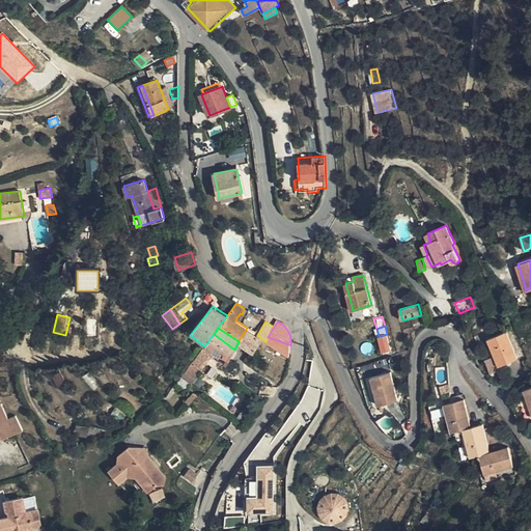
[(239,341),(253,351),(260,338),(257,335),(247,328),(239,341)]
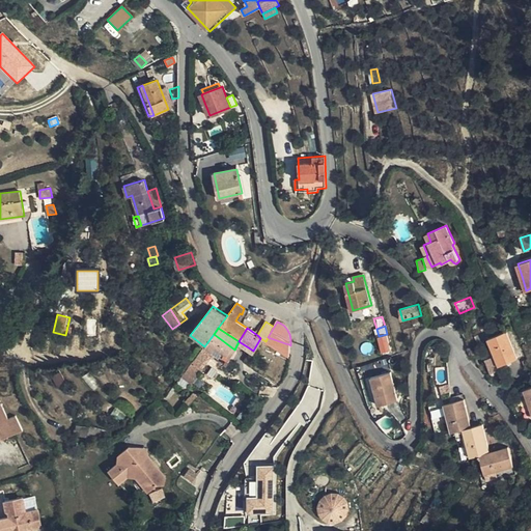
[(495,355),(499,366),(518,358),(507,331),(488,338),(495,355)]
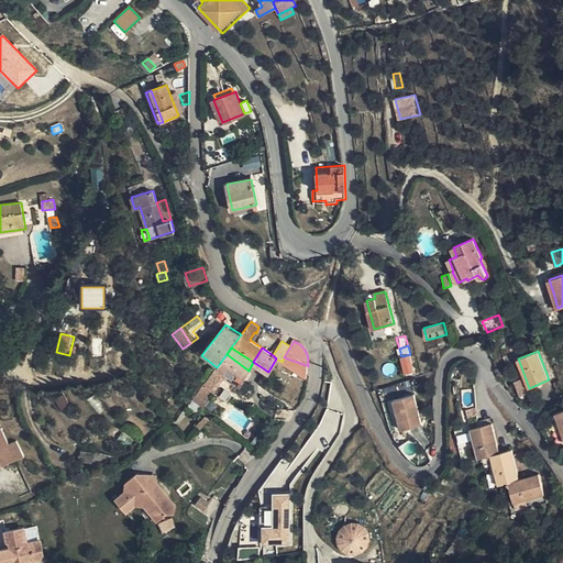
[(227,354),(217,367),(224,372),(228,367),(236,373),(243,378),(249,371),(227,354)]
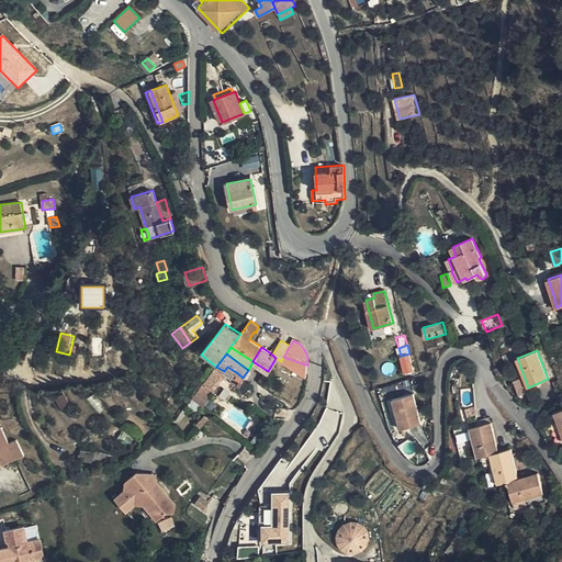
[(409,353),(401,356),(405,374),(414,372),(409,353)]
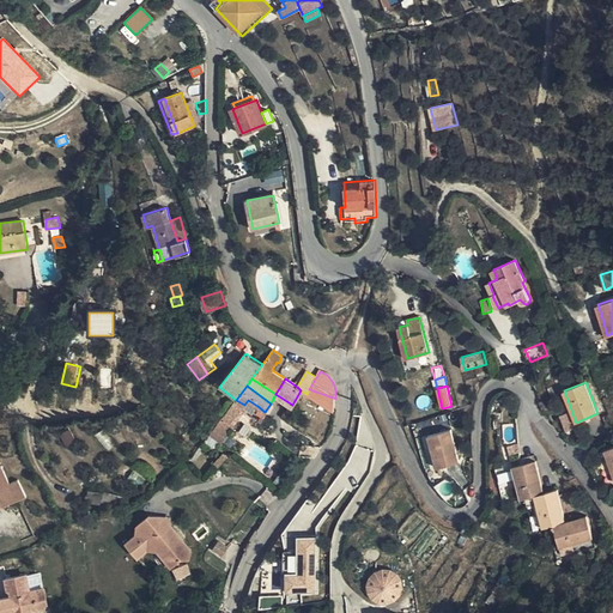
[(236,400),(231,407),(242,414),(243,412),(246,414),(250,410),(244,405),(236,400)]
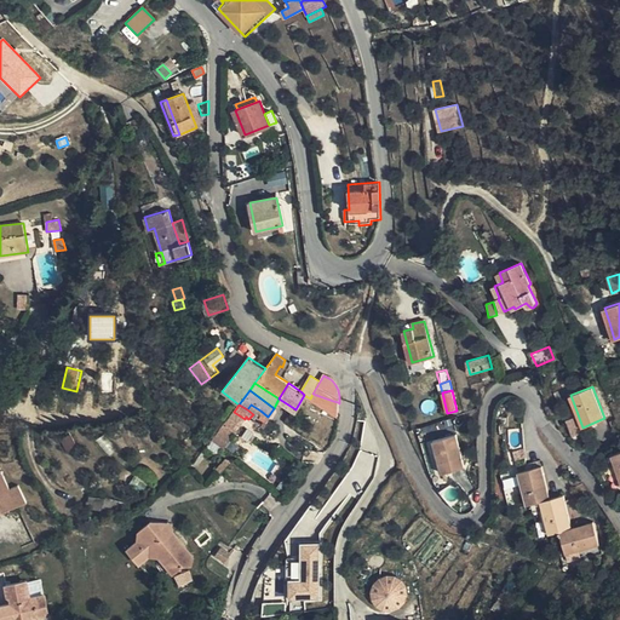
[(247,409),(253,414),(256,417),(260,411),(251,405),(247,409)]
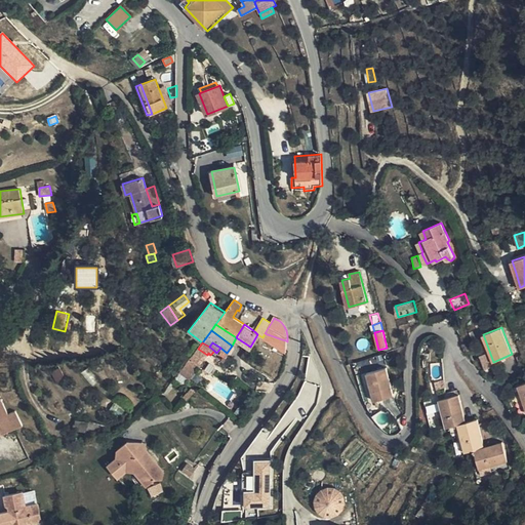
[(207,355),(198,349),(191,357),(200,364),(207,355)]
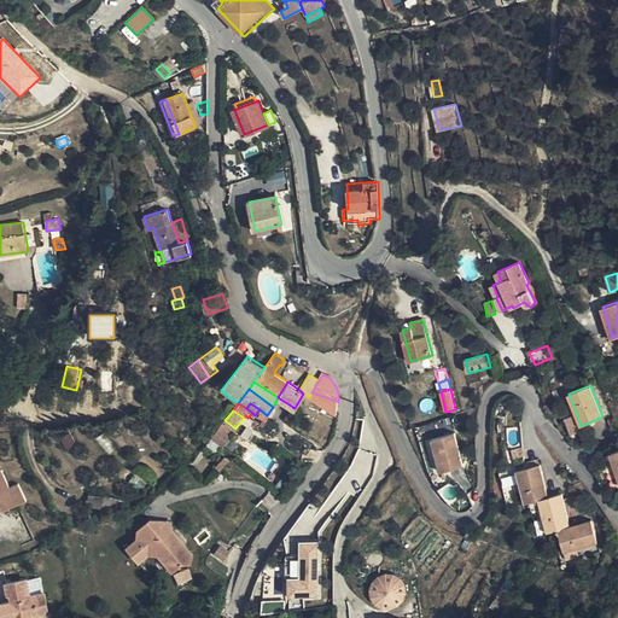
[(582,430),(581,426),(576,413),(565,418),(572,435),(582,430)]
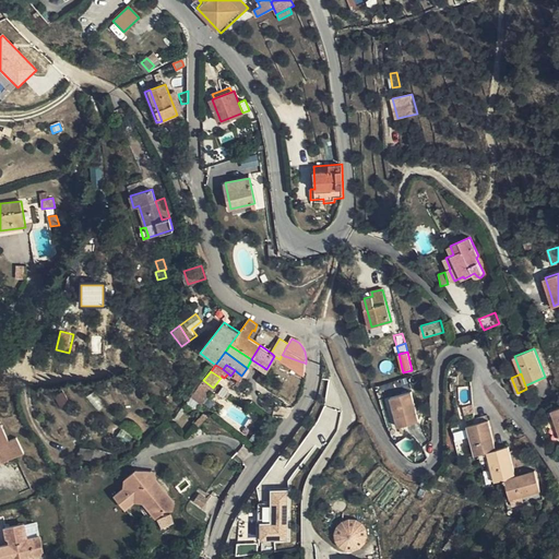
[(302,379),(298,377),(293,375),(290,381),(301,385),(302,379)]
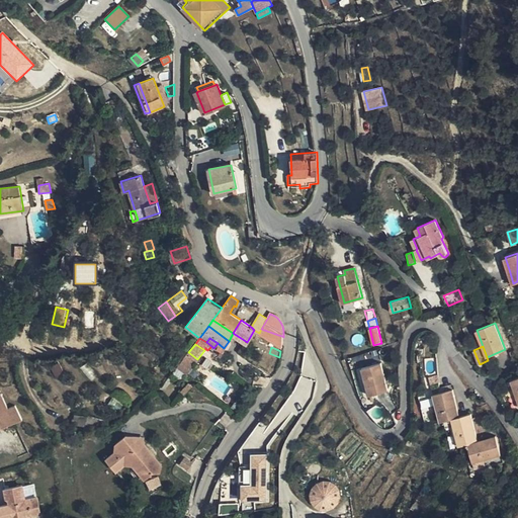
[(255,359),(264,366),(270,356),(262,350),(255,359)]
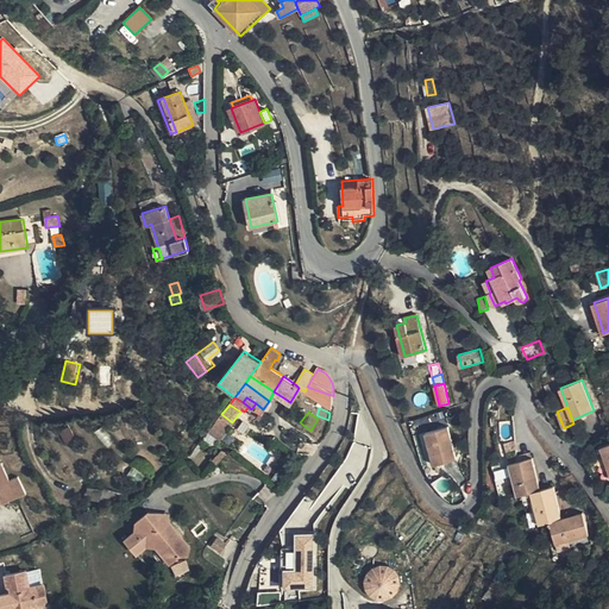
[(221,414),(208,432),(219,440),(232,422),(221,414)]
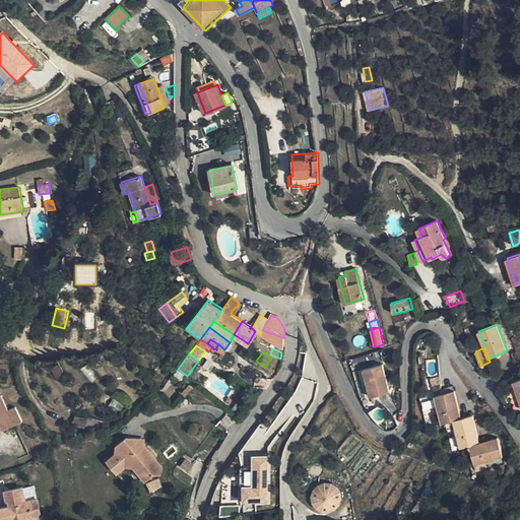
[(390,391),(383,364),(365,369),(372,396),(390,391)]
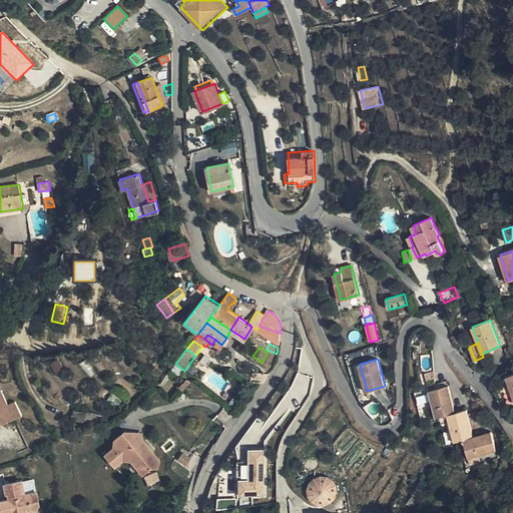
[(437,417),(441,416),(448,414),(456,412),(449,385),(430,390),(433,400),(437,417)]
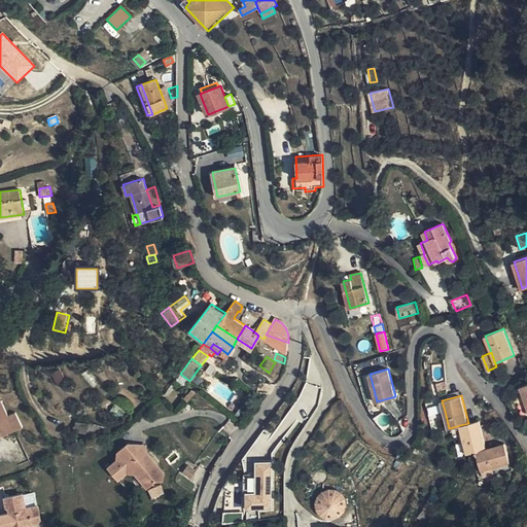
[(0,433),(1,436),(15,430),(23,426),(15,413),(9,416),(0,396),(0,433)]
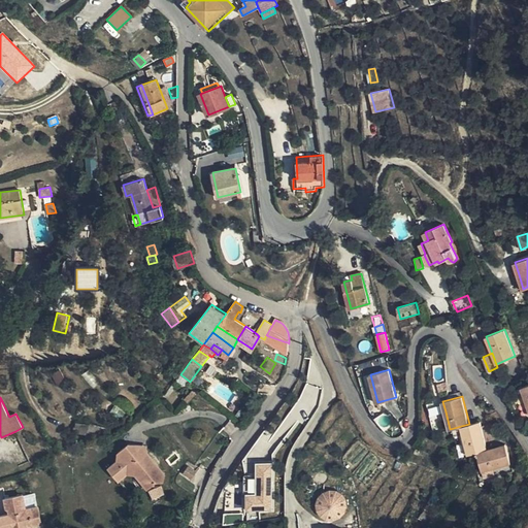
[(438,413),(446,411),(442,401),(436,403),(438,413)]
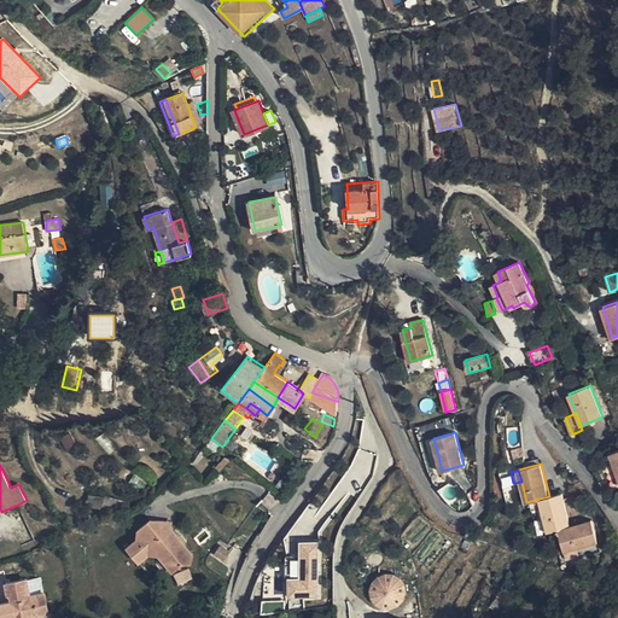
[(540,499),(542,506),(548,532),(560,529),(565,552),(598,543),(592,520),(571,526),(563,494),(549,496),(540,499)]
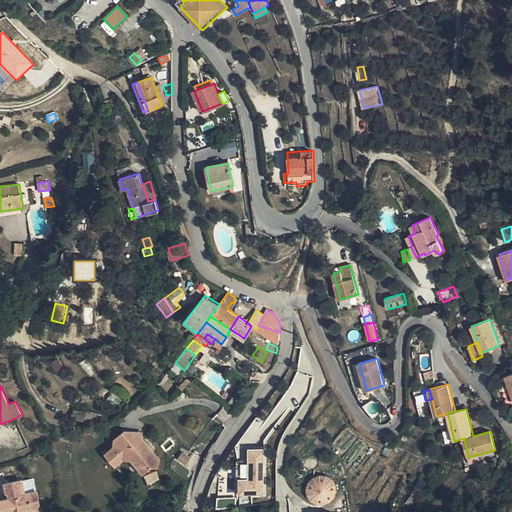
[(441,422),(449,419),(447,413),(440,415),(441,422)]
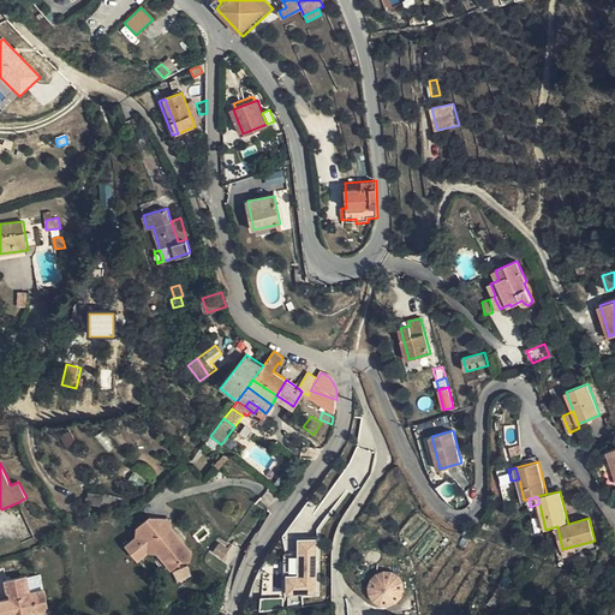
[(174,531),(171,518),(150,515),(138,526),(137,536),(127,545),(138,559),(148,551),(153,551),(157,554),(172,567),(190,554),(174,531)]
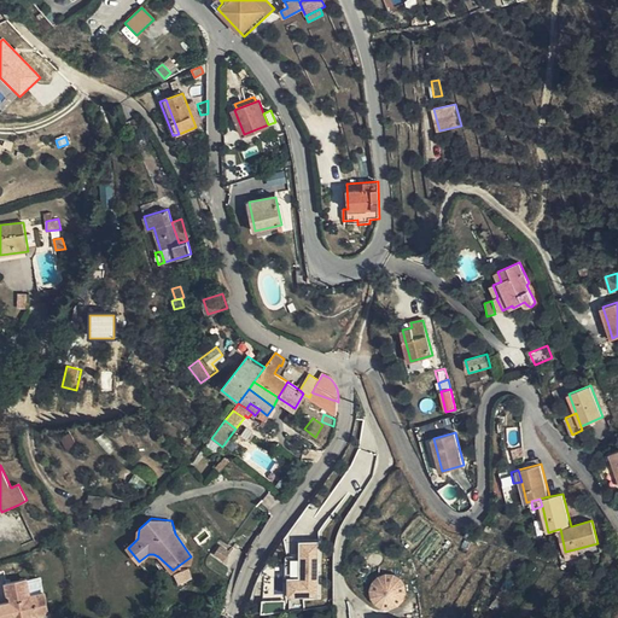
[(319,544),(299,544),(299,581),(287,581),(287,599),(319,599),(319,544)]
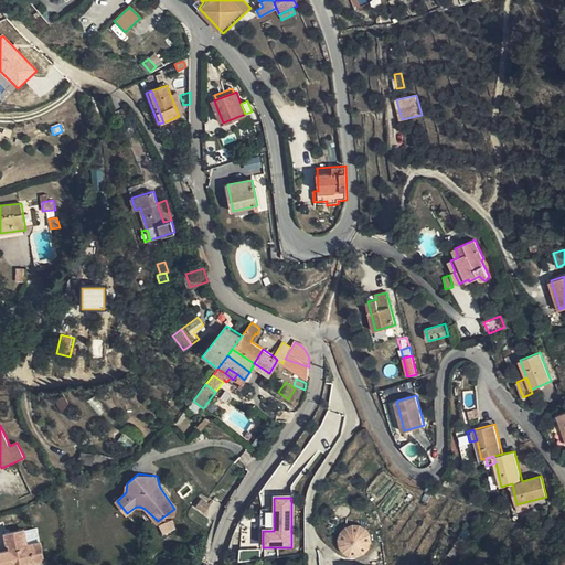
[(196,505),(205,511),(209,505),(201,500),(196,505)]
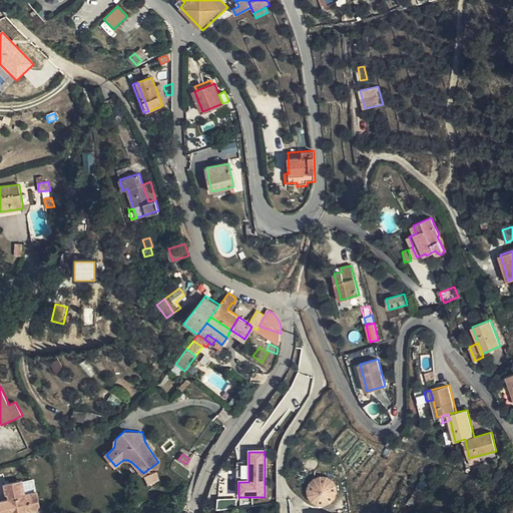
[(160,481),(156,472),(145,476),(149,485),(160,481)]
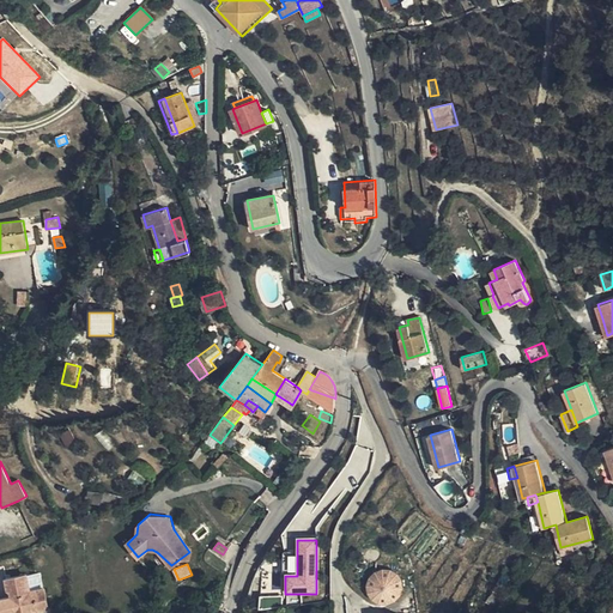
[(366,588),(366,595),(371,601),(374,604),(378,606),(386,606),(395,602),(401,596),(402,589),(401,581),(398,575),(390,571),(382,570),(372,574),(368,582),(366,588)]
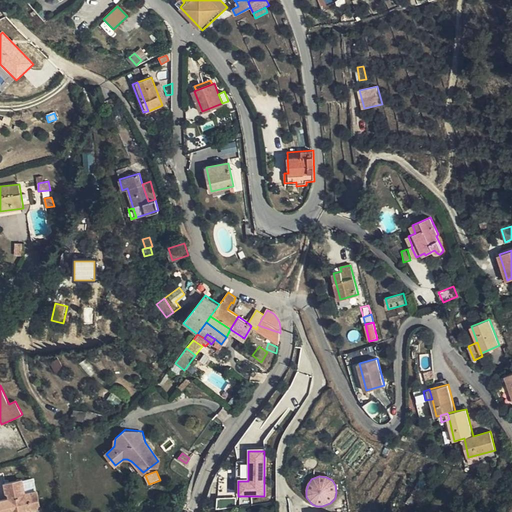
[(20,480),(3,484),(5,493),(7,494),(9,499),(0,501),(0,511),(26,511),(25,508),(31,507),(33,509),(40,507),(35,490),(26,493),(24,492),(23,492),(20,480)]
